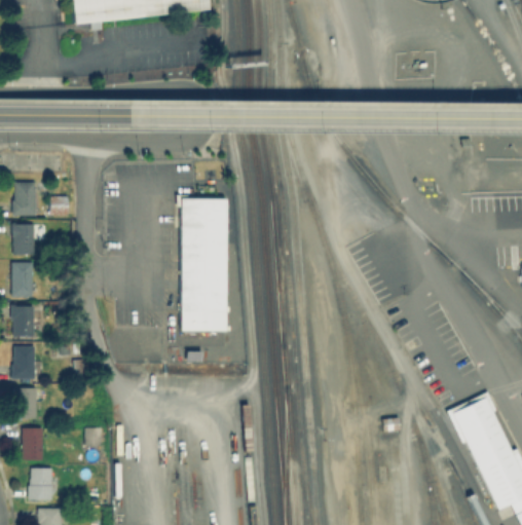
[(208,0),(210,9),(101,22),(102,29),(91,30),(90,22),(74,24),(71,0),(208,0)]
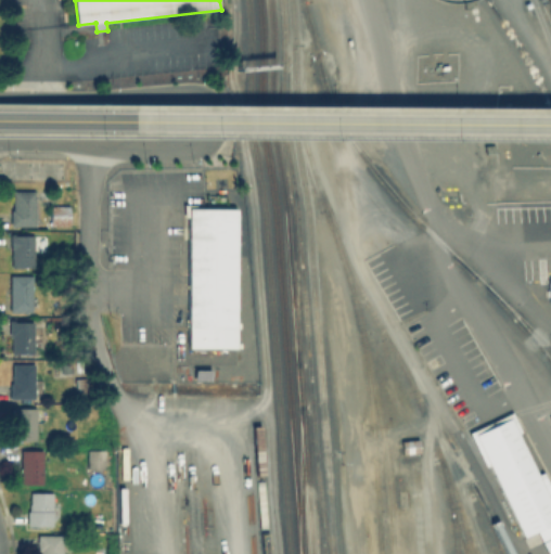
[(38,192),(38,215),(41,215),(41,220),(39,220),(39,227),(13,227),(13,211),(16,211),(16,192),(38,192)]
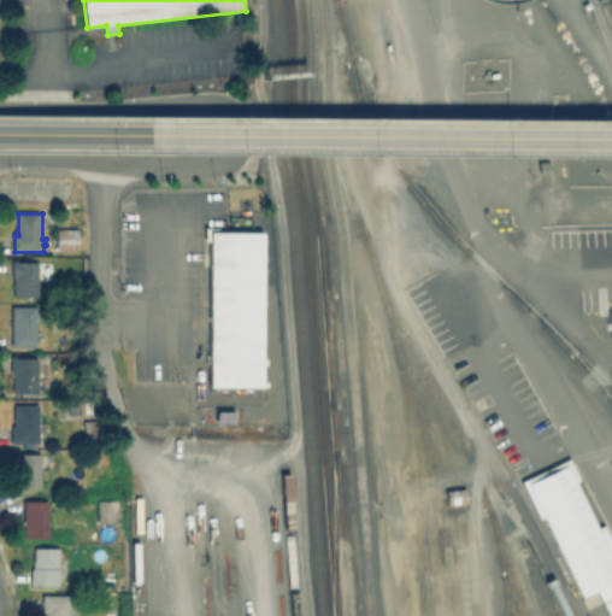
[(268,234),(266,388),(213,388),(213,241),(209,241),(209,228),(223,228),(223,233),(268,234)]
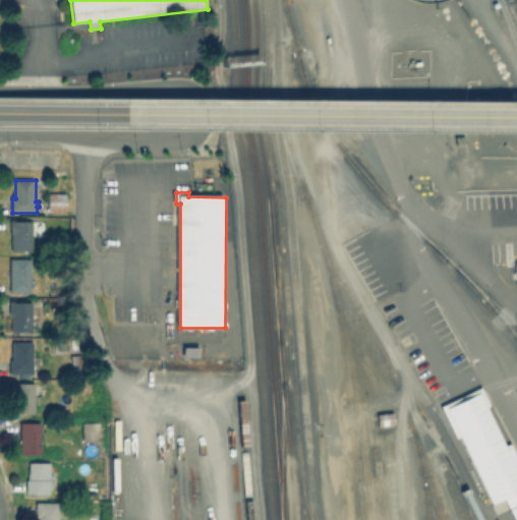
[(68,193),(68,212),(50,212),(50,193),(68,193)]
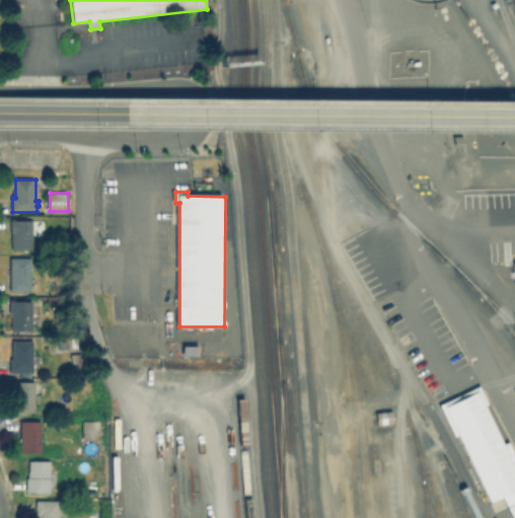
[(34,249),(24,251),(14,248),(14,233),(13,233),(13,219),(16,219),(16,221),(34,221),(34,249)]
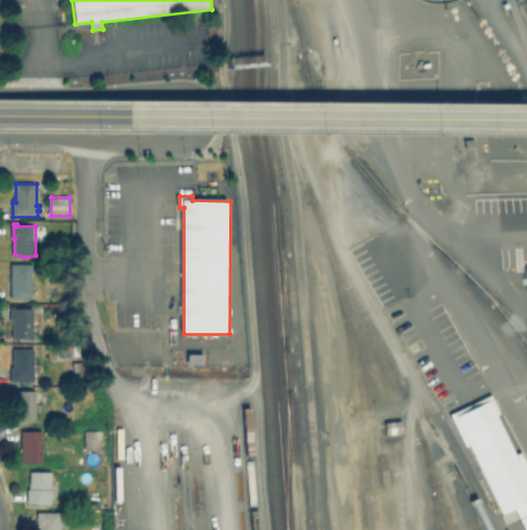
[(33,265),(33,300),(12,300),(12,265),(33,265)]
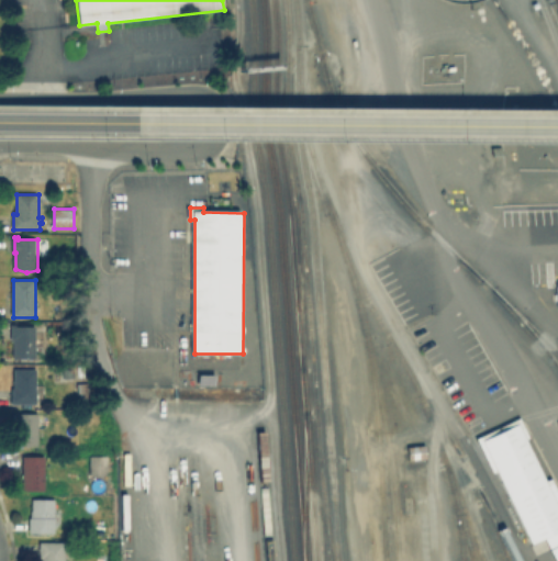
[(37,326),(36,360),(14,359),(15,340),(12,340),(12,325),(18,325),(18,326),(37,326)]
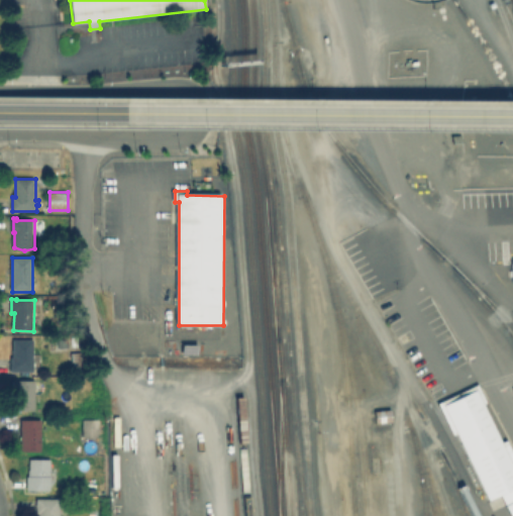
[(42,354),(42,368),(43,368),(43,370),(34,370),(34,372),(11,372),(11,357),(14,357),(14,340),(34,340),(34,354),(42,354)]
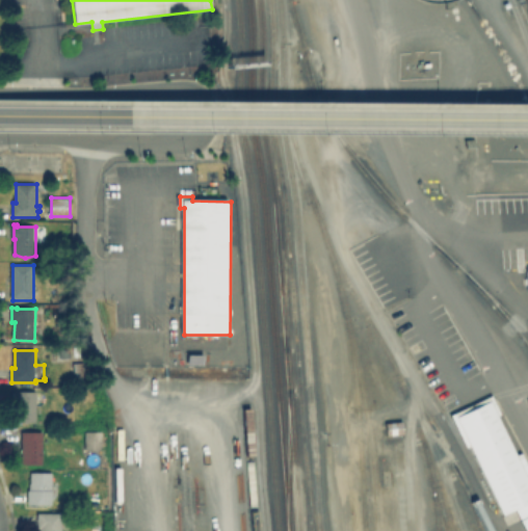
[(86,378),(76,379),(75,364),(85,364),(86,378)]
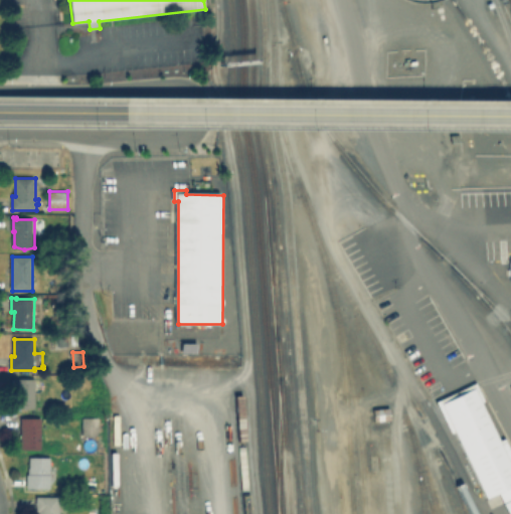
[(36,379),(36,409),(15,409),(15,379),(36,379)]
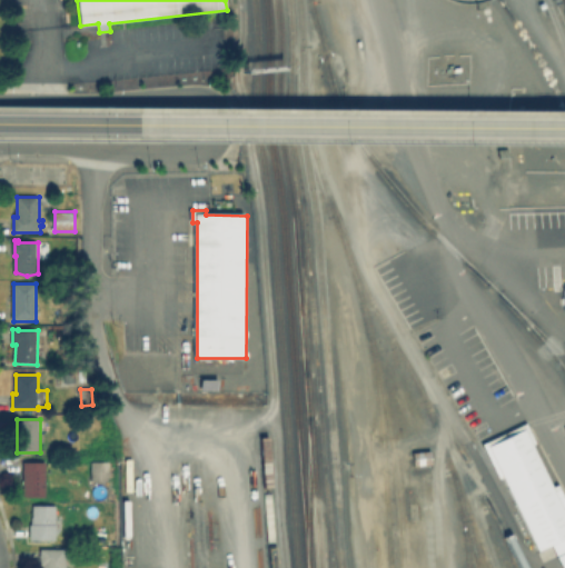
[(532,446),(554,488),(558,486),(564,498),(564,555),(558,558),(552,546),(539,552),(529,535),(527,536),(515,512),(519,510),(503,479),(499,480),(483,447),(526,424),(537,444),(532,446)]
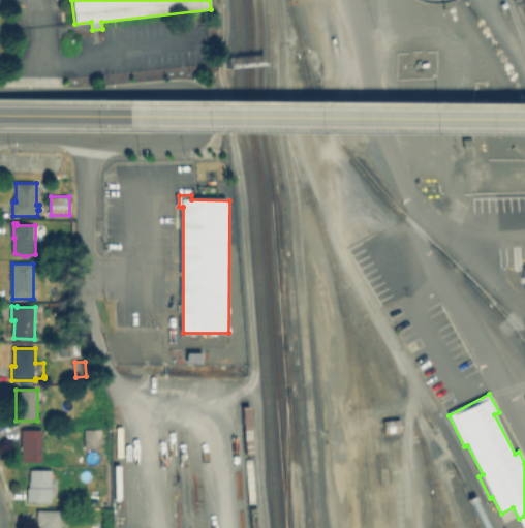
[(401,433),(384,434),(384,422),(400,421),(401,433)]
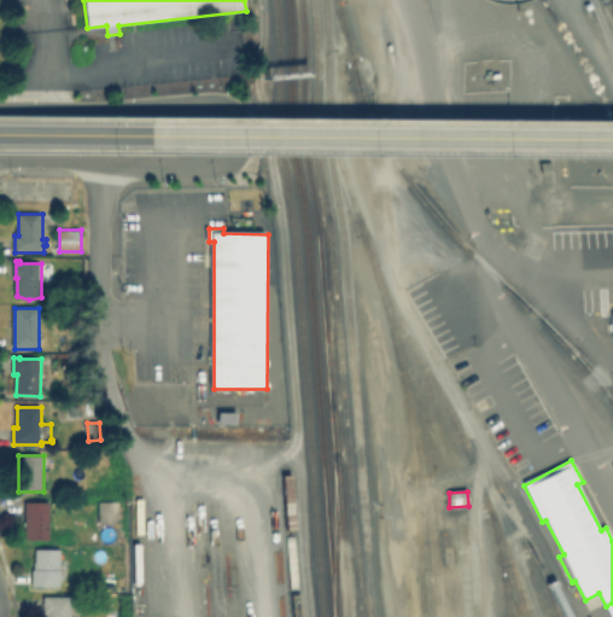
[(51,502),(51,541),(27,541),(27,502),(51,502)]
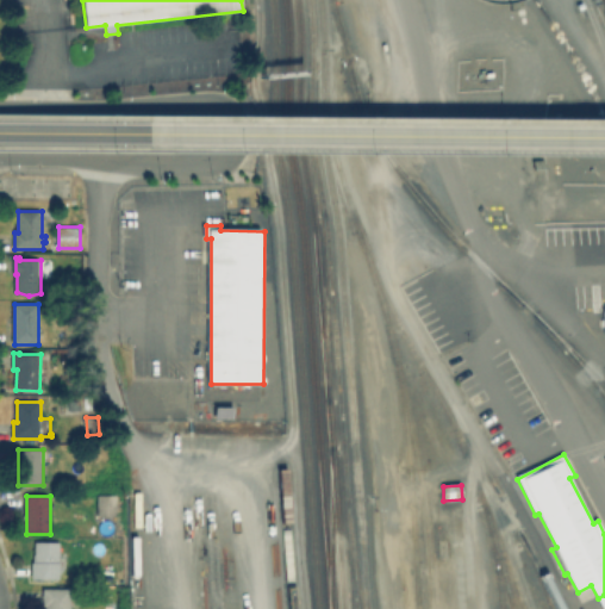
[(118,496),(118,516),(99,516),(99,496),(118,496)]
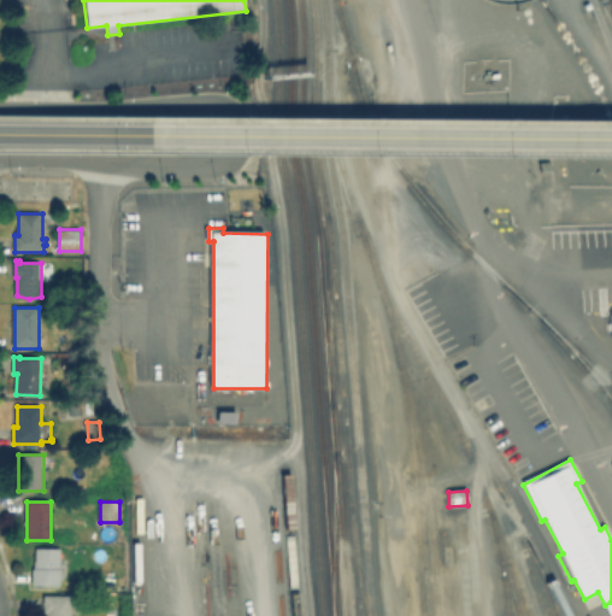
[(62,550),(62,587),(34,587),(34,570),(36,570),(36,550),(62,550)]
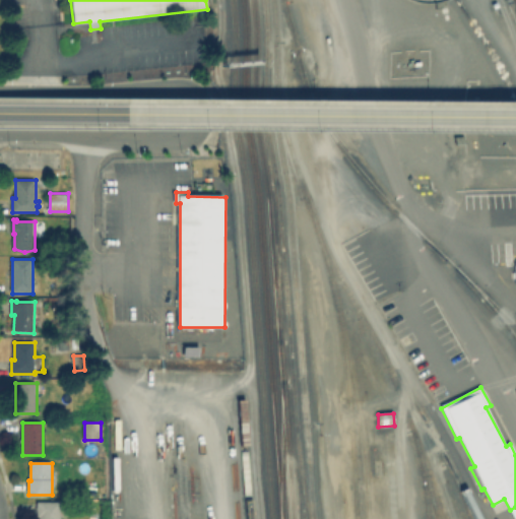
[(61,502),(61,518),(39,518),(38,503),(61,502)]
